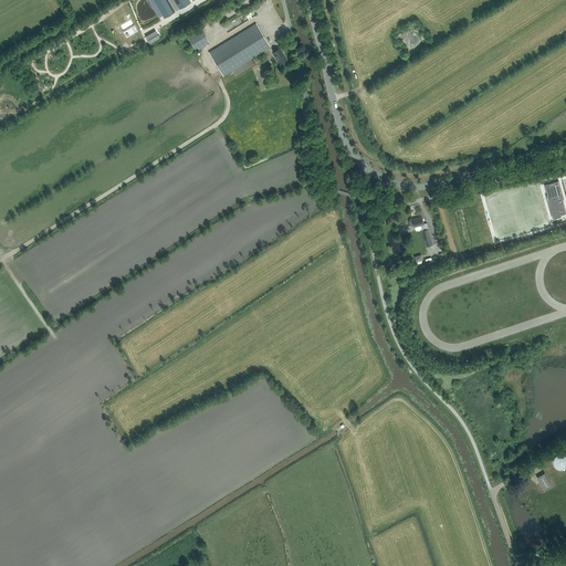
[(167,0),(153,0),(163,16),(165,19),(175,12),(167,0)]
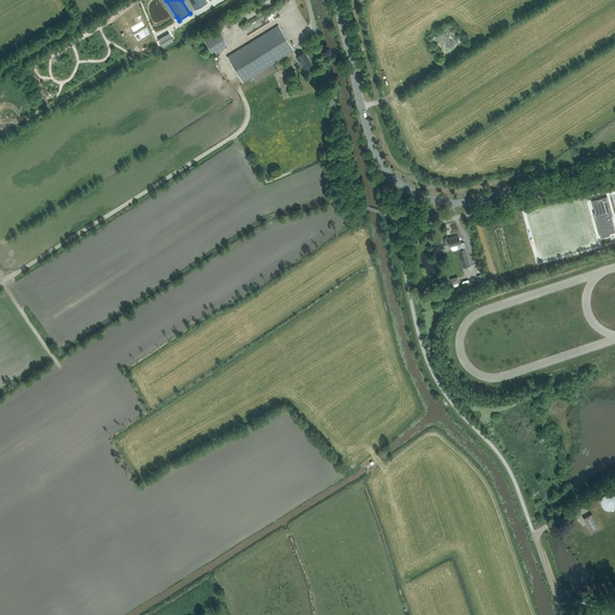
[(189,0),(196,11),(207,4),(204,0),(189,0)]
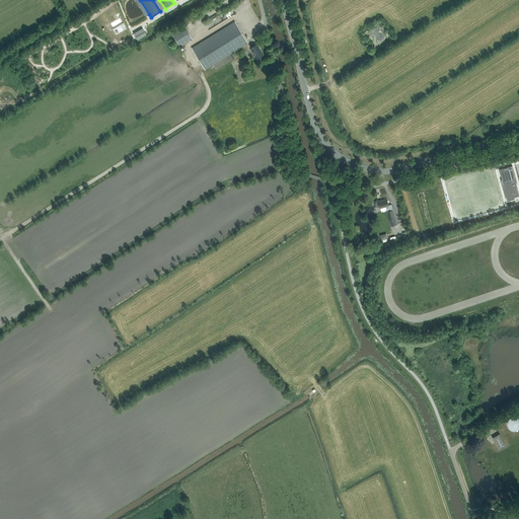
[(234,21),(192,48),(205,70),(241,47),(246,55),(251,51),(255,59),(263,55),(256,44),(250,48),(234,21)]
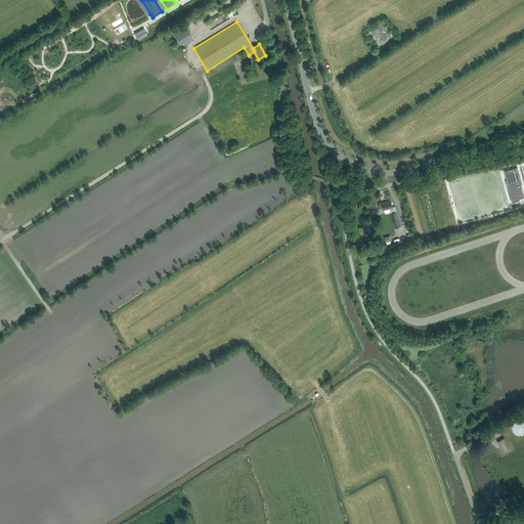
[(180,30),(174,34),(173,34),(180,45),(182,48),(194,39),(186,27),(180,30)]
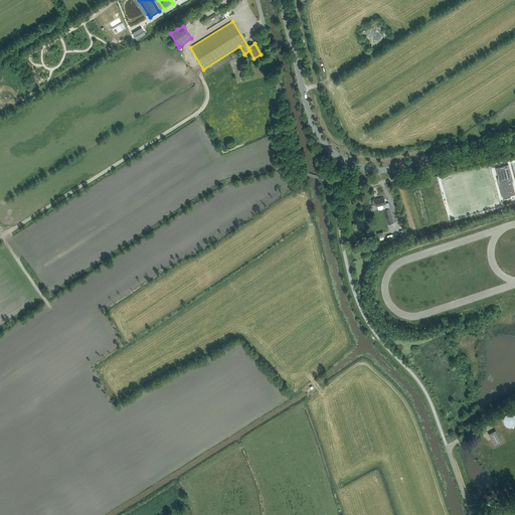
[(136,39),(145,34),(141,27),(133,33),(136,39)]
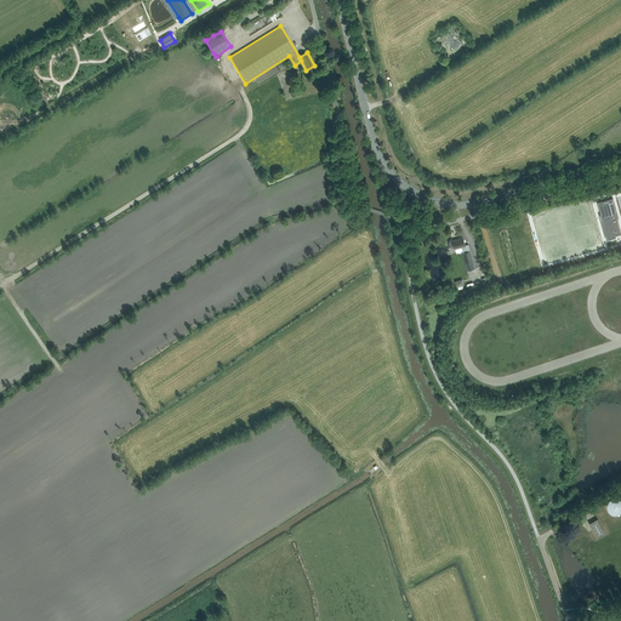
[(613,198),(598,203),(600,214),(603,222),(607,221),(611,237),(615,235),(620,234),(620,232),(617,218),(617,217),(619,218),(613,198)]
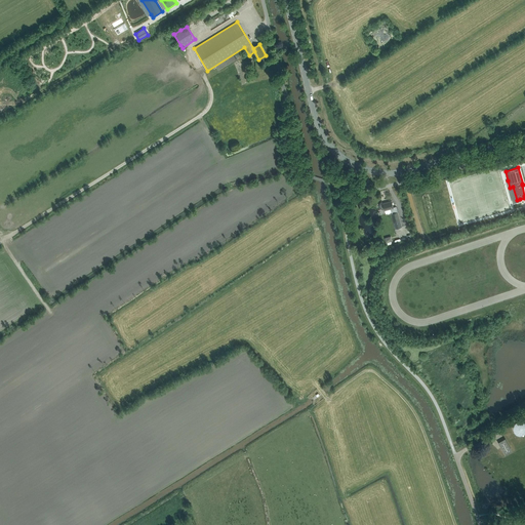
[(391,208),(392,213),(392,214),(396,229),(402,227),(396,207),(397,207),(396,206),(394,207),(392,201),(382,203),(382,204),(381,204),(381,205),(381,208),(382,209),(385,208),(385,210),(391,208)]
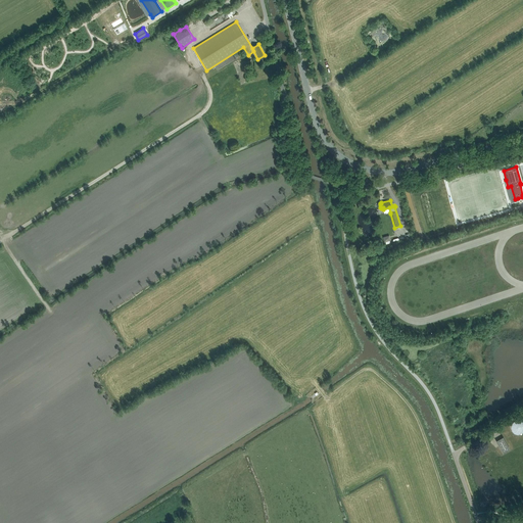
[(521,431),(522,429),(522,418),(519,417),(517,418),(515,419),(513,420),(512,422),(512,425),(512,427),(513,429),(515,430),(517,431),(519,431),(521,431)]
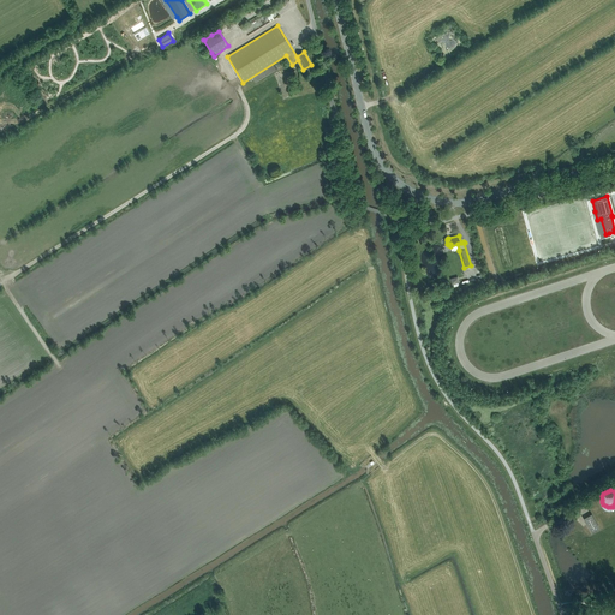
[(599,527),(592,514),(585,519),(592,532),(599,527)]
